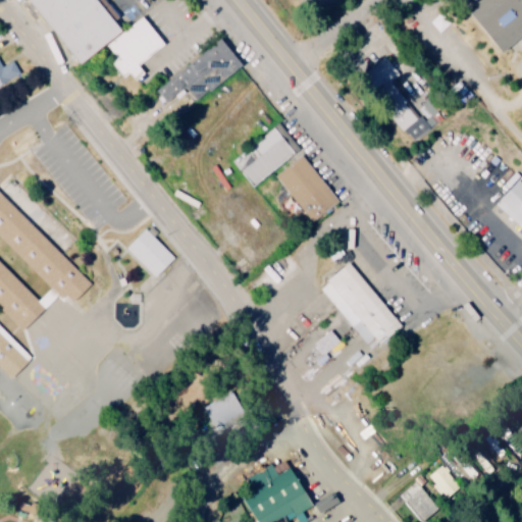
[(18,0),(93,0),(118,31),(73,67),(18,0)]
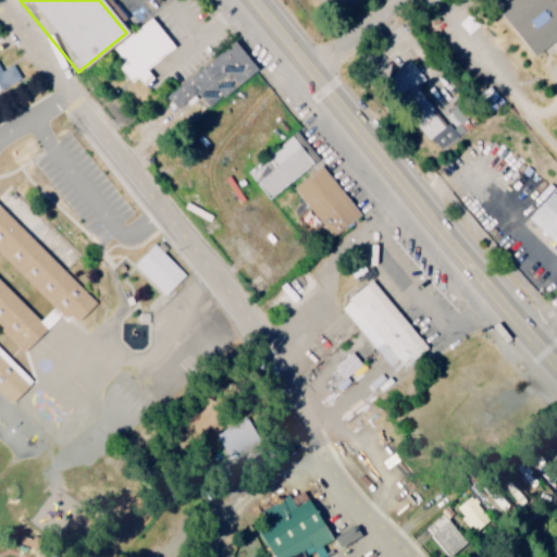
[(510,0),(497,12),(537,57),(556,39),(556,22),(537,0),(510,0)]
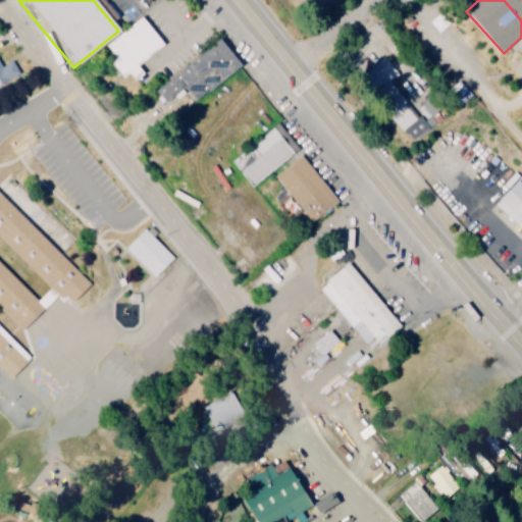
[(245,65),(225,39),(157,88),(167,102),(187,88),(197,101),(245,65)]
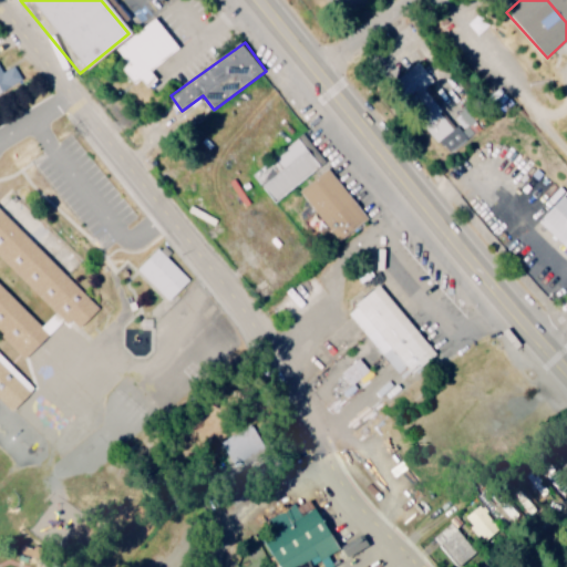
[(399,75),(410,95),(433,82),(422,62),(399,75)]
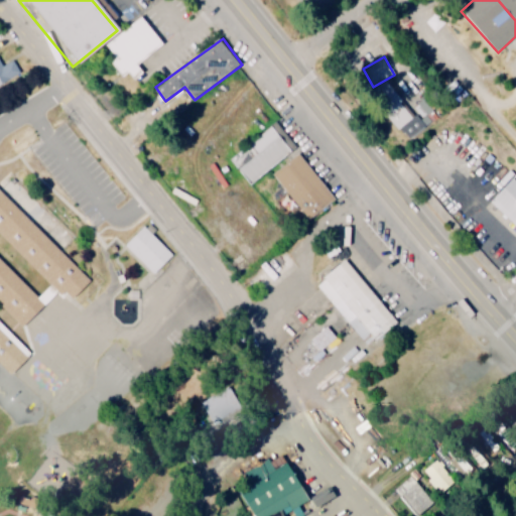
[(0,85),(22,73),(14,59),(3,66),(0,58),(0,85)]
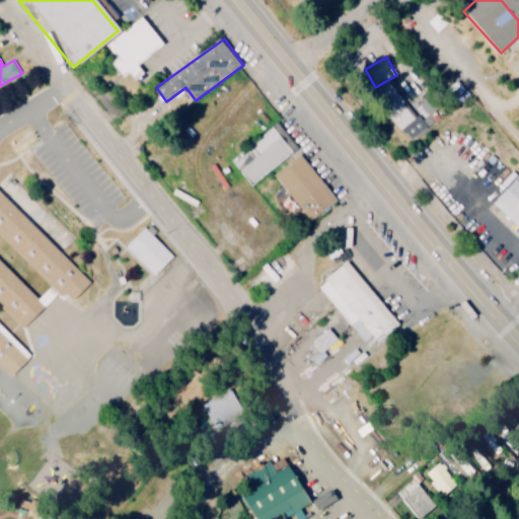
[(410,140),(443,116),(428,96),(415,106),(420,113),(414,118),(408,110),(394,120),(410,140)]
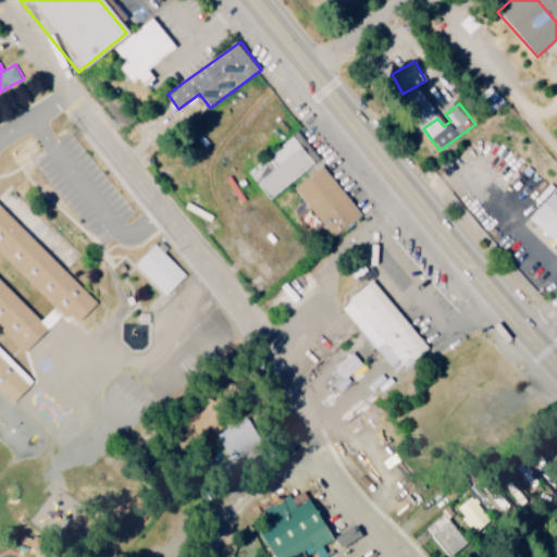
[(318,163),(295,135),(250,170),(273,199),(318,163)]
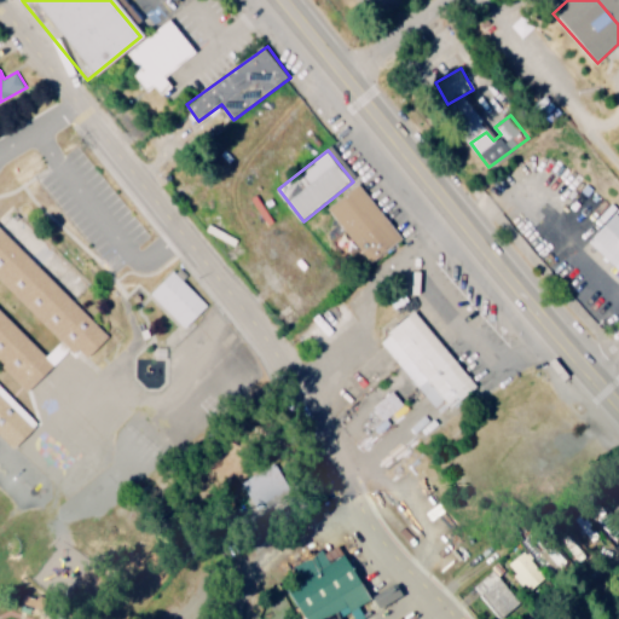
[(374,262),(404,238),(362,185),(331,209),(374,262)]
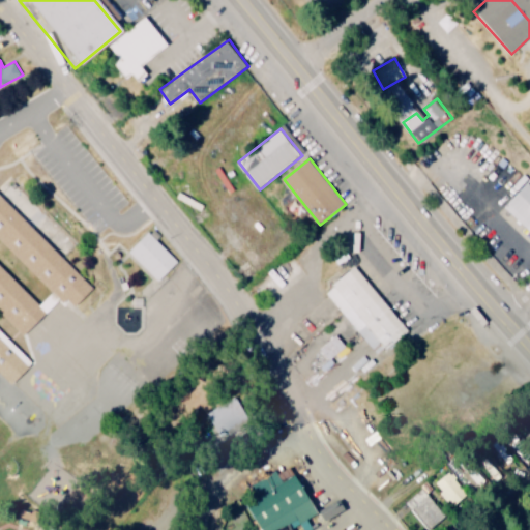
[(529,230),(529,182),(529,181),(505,206),(529,230)]
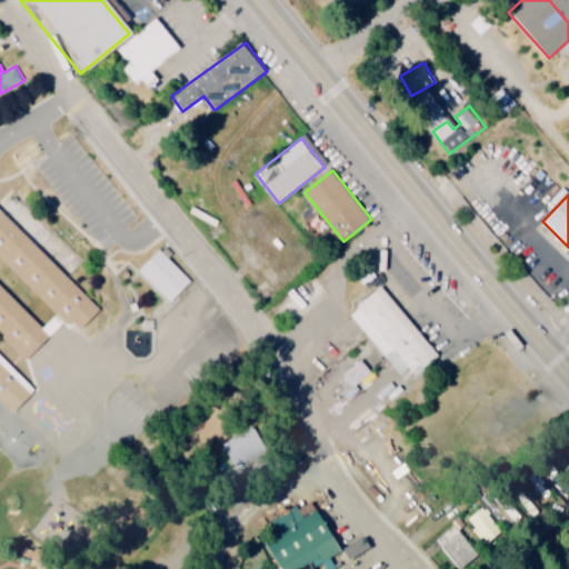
[(0,256),(56,313),(42,328),(0,285),(0,400),(12,413),(31,396),(0,362),(0,336),(25,362),(69,318),(81,330),(101,311),(0,207),(0,256)]
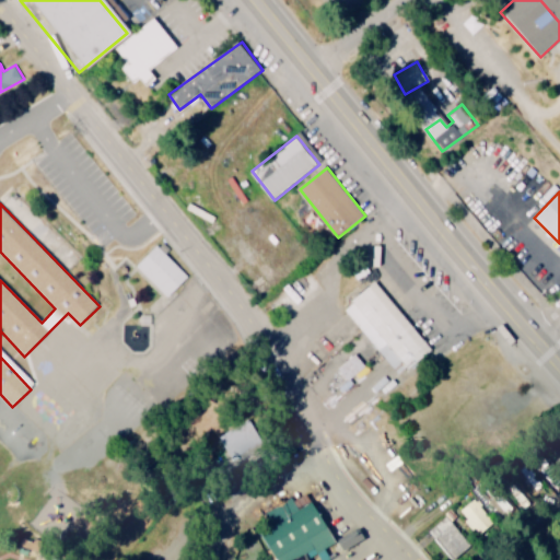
[(167,296),(188,276),(155,245),(136,267),(167,296)]
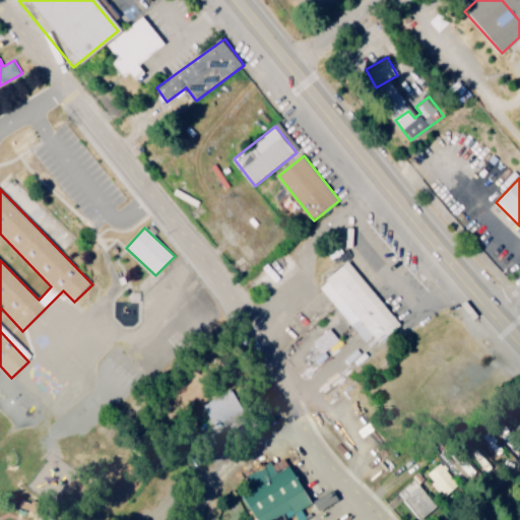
[(328,279),(343,299),(335,306),(364,340),(374,332),(382,342),(402,325),(364,278),(349,262),(328,279)]
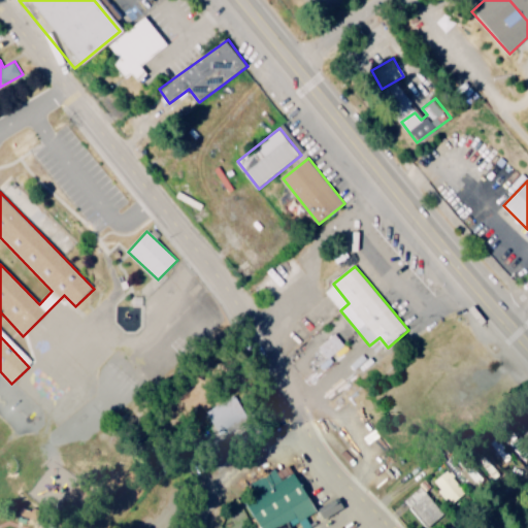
[(329,358),(335,354),(338,358),(349,350),(336,334),(320,347),(329,358)]
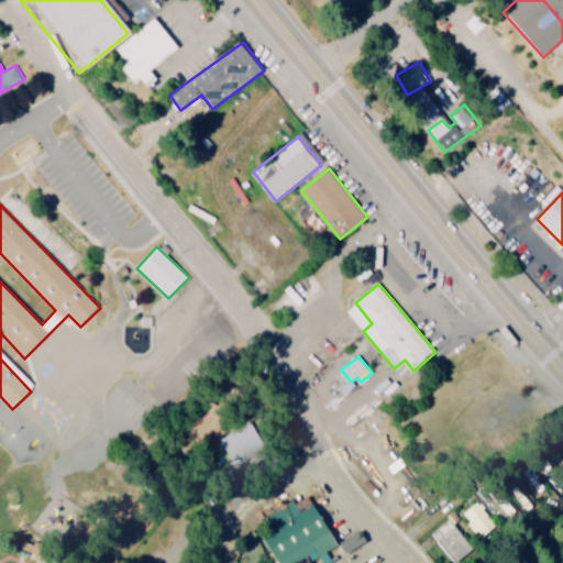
[(308,562),(307,561),(319,554),(322,562),(328,562),(332,561),(326,550),(339,543),(317,503),(300,510),(294,498),(266,514),(273,527),(260,534),(275,562),(308,562)]
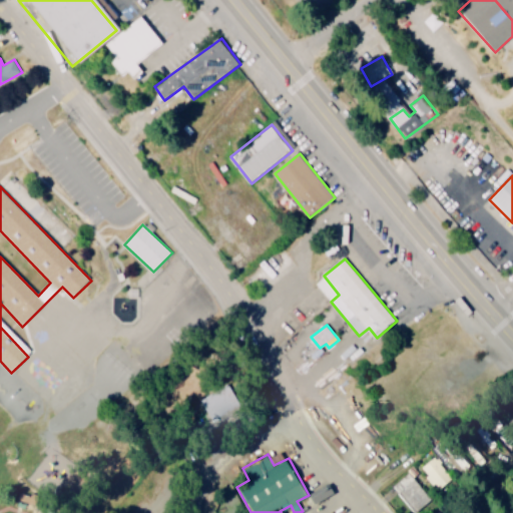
[(436,488),(450,477),(432,456),(418,467),(436,488)]
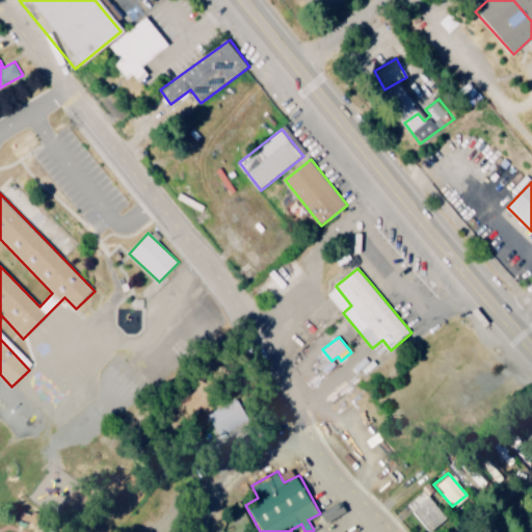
[(404,502),(427,531),(445,517),(422,488),(404,502)]
